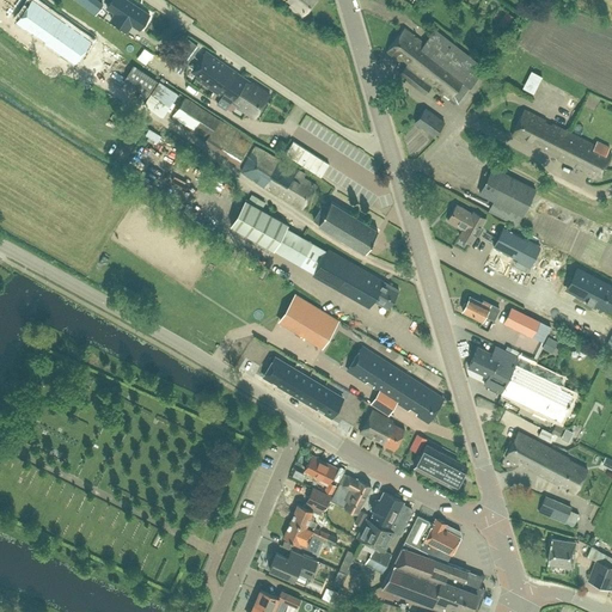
[(61,20),(32,0),(30,0),(17,20),(46,42),(61,20)]
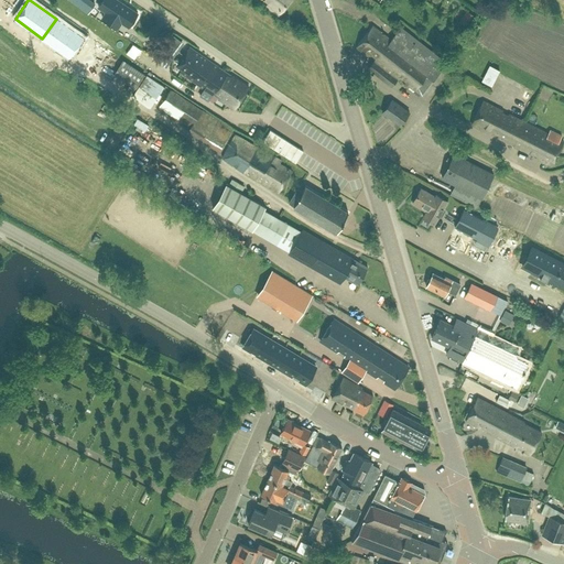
[(129,26),(137,13),(129,8),(117,0),(101,0),(98,6),(106,11),(101,18),(117,28),(121,21),(129,26)]
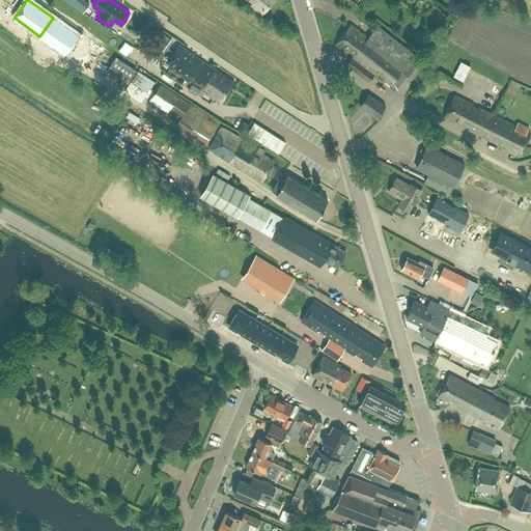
[(248,0),(252,2),(250,5),(260,14),(264,9),(271,0),(248,0)]
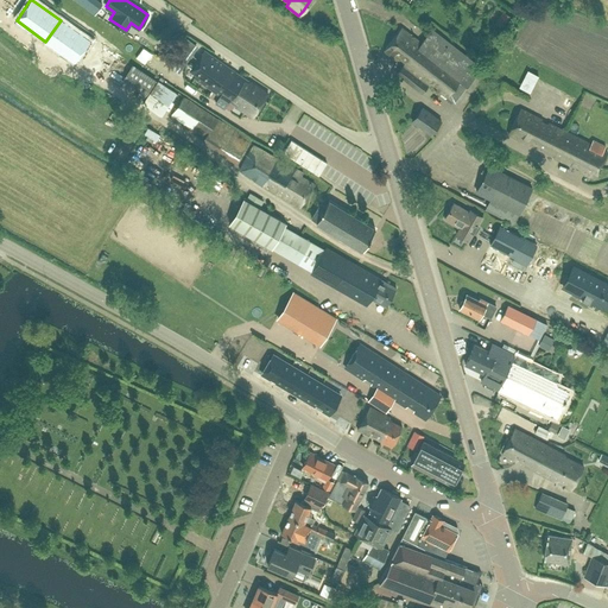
[(89,40),(61,20),(45,42),(75,62),(89,40)]
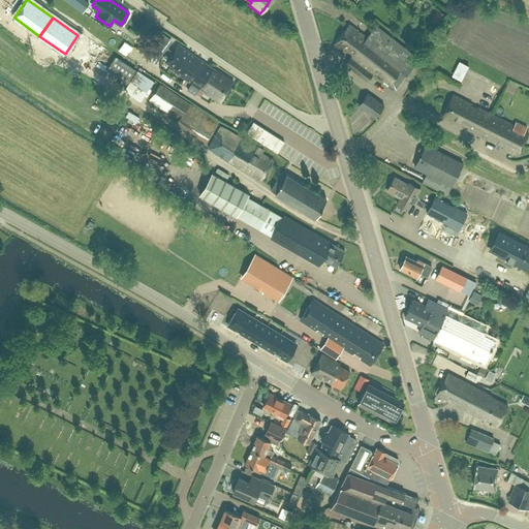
[(349,23),(334,44),(345,53),(347,50),(351,54),(350,58),(345,64),(356,73),(377,47),(371,42),(372,40),(349,23)]
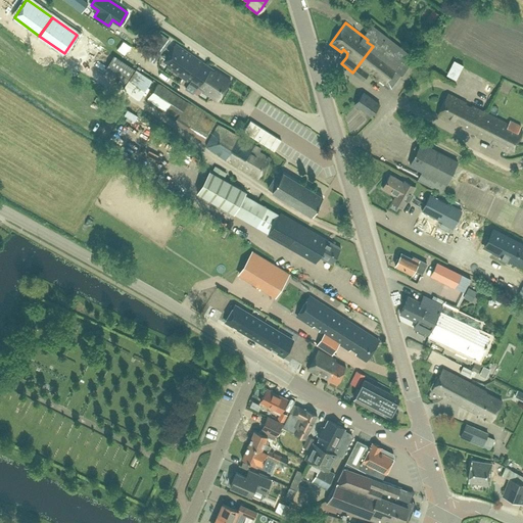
[(159,35),(153,45),(148,42),(141,55),(150,60),(164,38),(159,35)]
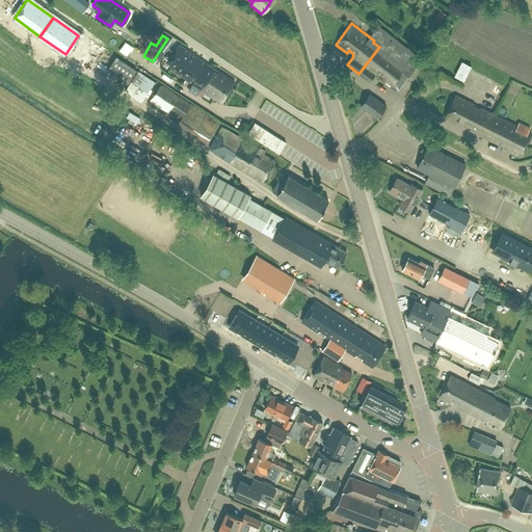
[(207,64),(179,45),(167,59),(174,63),(170,68),(191,83),(200,88),(201,87),(206,91),(205,92),(219,102),(233,81),(207,64)]
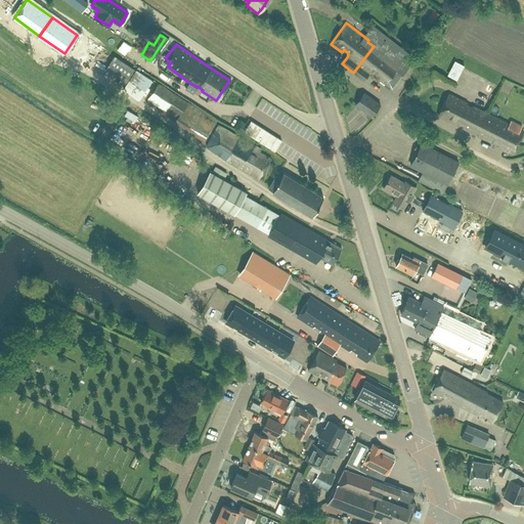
[(374,46),(353,73),(363,81),(368,74),(373,72),(378,76),(376,78),(388,88),(403,68),(384,52),(383,54),(374,46)]
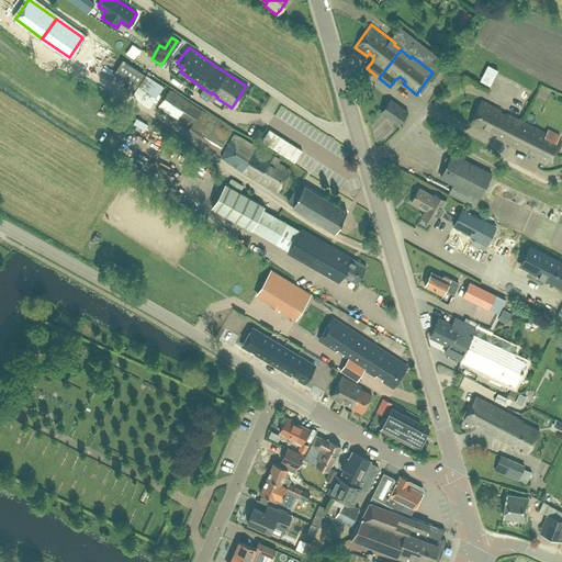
[(135,87),(144,74),(122,59),(113,72),(135,87)]
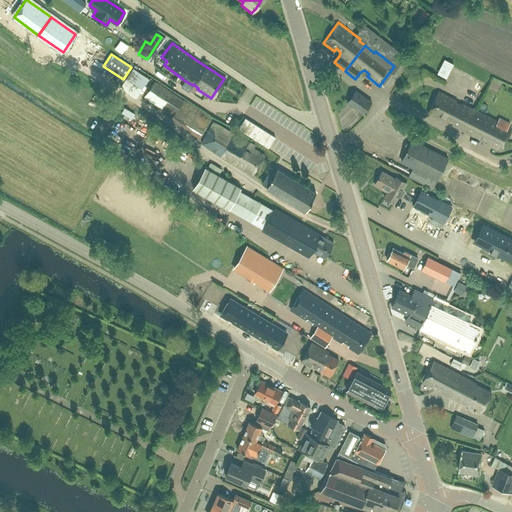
[(446,79),(453,65),(443,61),(437,75),(446,79)]
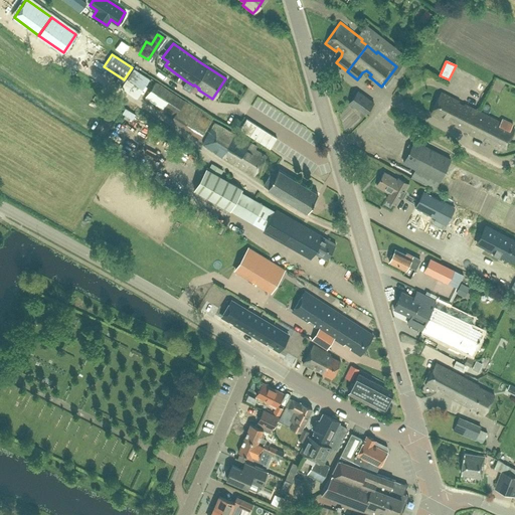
[(132,69),(126,80),(135,86),(131,95),(138,98),(148,78),(132,69)]
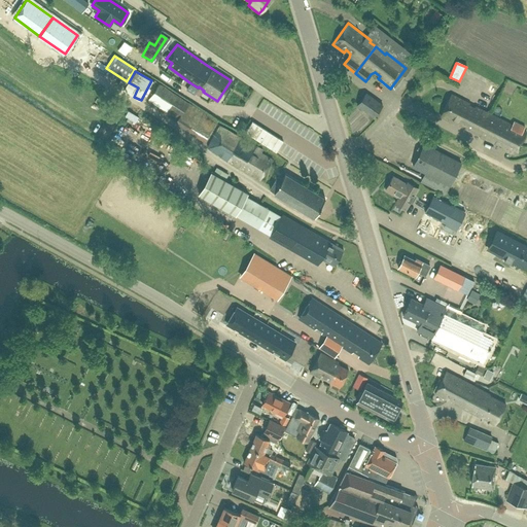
[(173,92),(177,85),(157,72),(153,78),(173,92)]
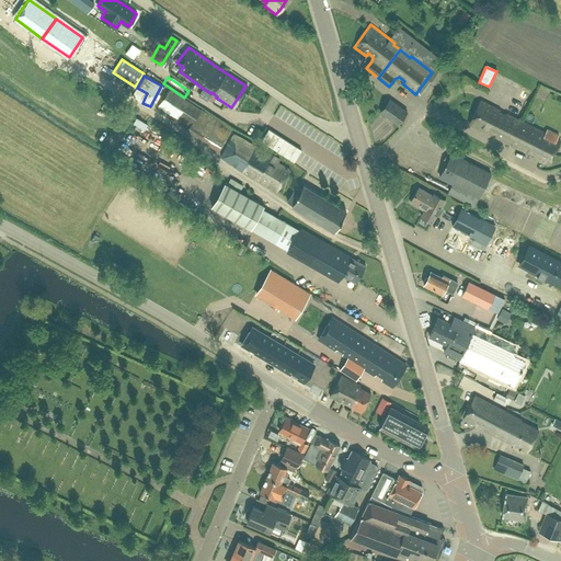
[(158,105),(189,126),(199,109),(169,89),(158,105)]
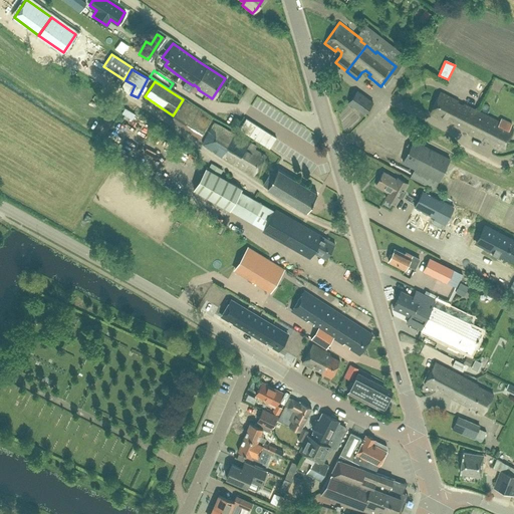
[(176,86),(173,91),(182,97),(185,92),(176,86)]
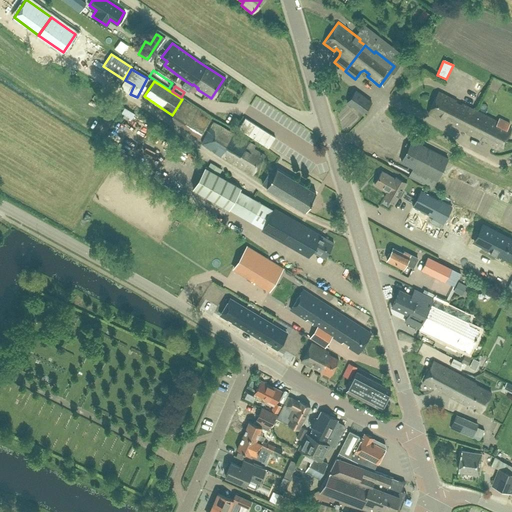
[(362,113),(371,101),(355,90),(346,102),(362,113)]
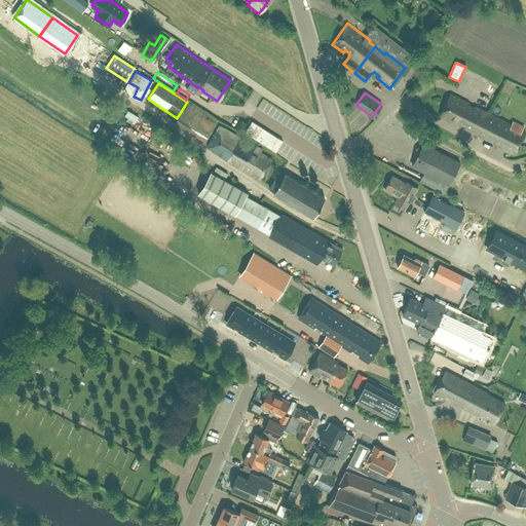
[(470,103),(450,92),(438,115),(456,124),(458,122),(463,125),(463,127),(476,135),(488,111),(475,105),(474,106),(468,104),(470,103)]
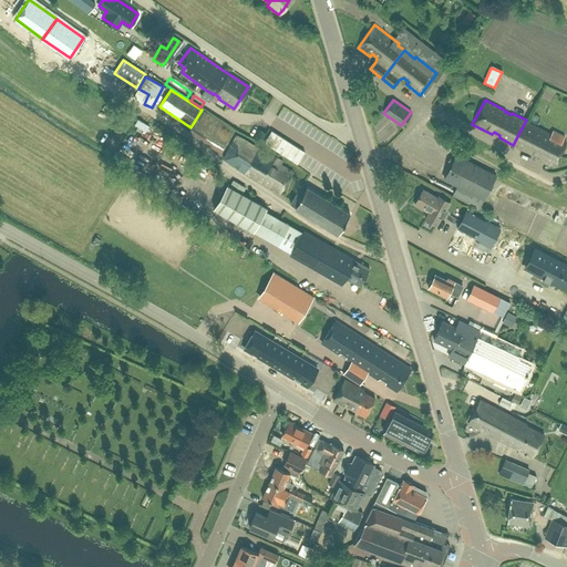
[(526,120),(513,145),(534,155),(535,157),(547,163),(552,157),(557,161),(566,141),(563,138),(565,136),(553,130),(550,133),(526,120)]
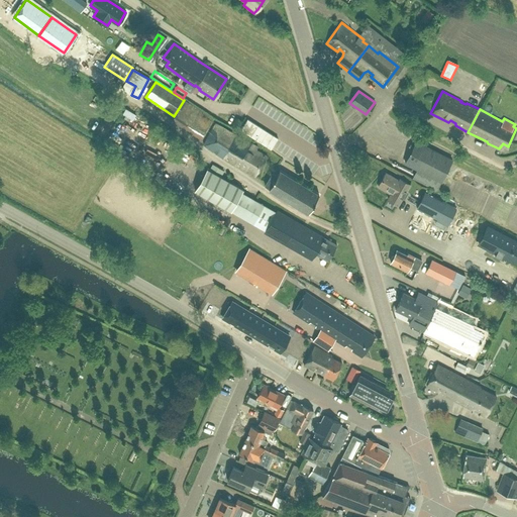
[(254,176),(267,157),(255,149),(257,146),(215,123),(204,143),(204,145),(254,176)]
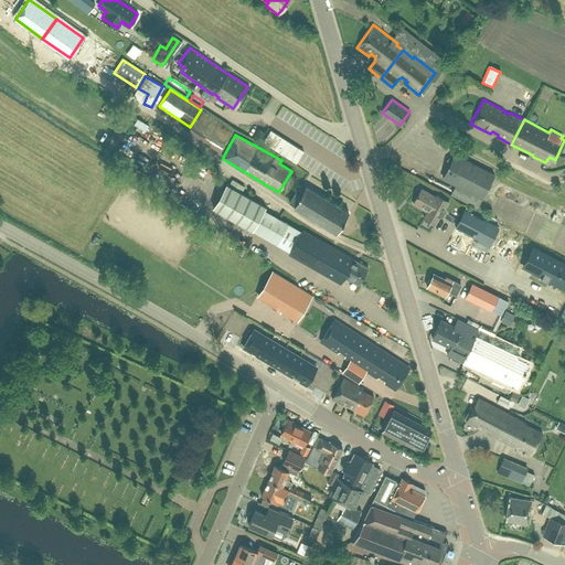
[(477,208),(481,199),(481,198),(493,174),(454,153),(441,178),(455,184),(449,194),(477,208)]
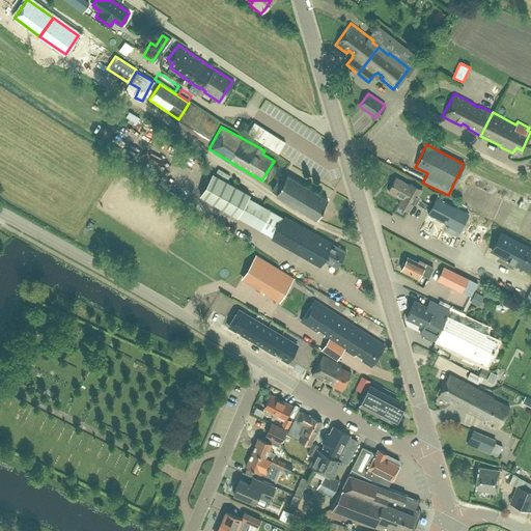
[(218,169),(215,175),(224,179),(227,174),(218,169)]
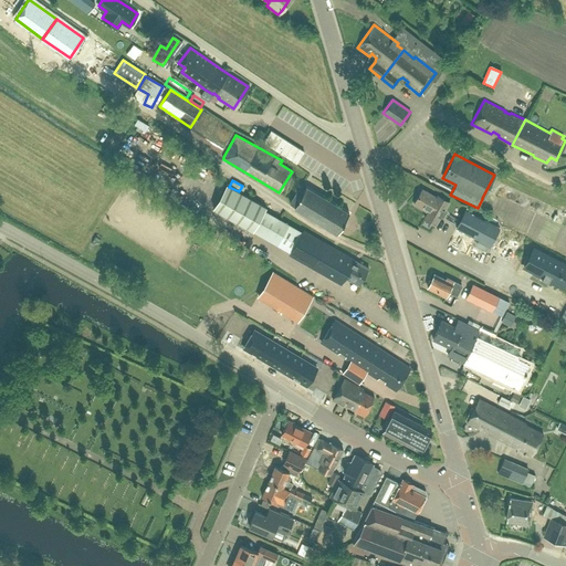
[(253,231),(266,207),(239,191),(229,187),(227,186),(212,208),(253,231)]
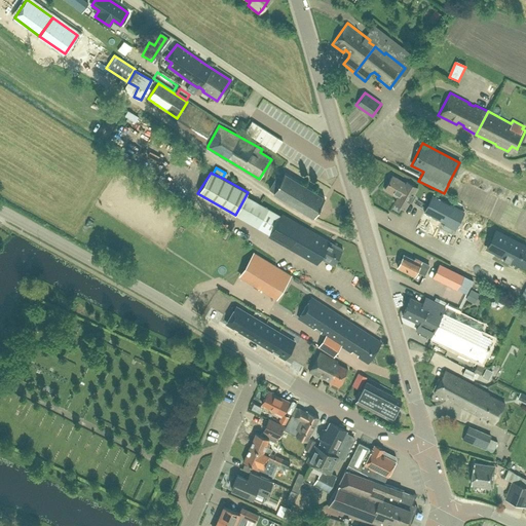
[(320,211),(312,208),(320,193),(279,174),(269,195),(316,218),(320,211)]
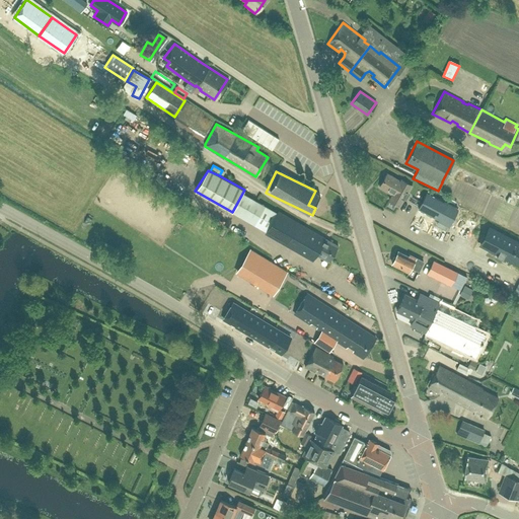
[(399,180),(386,172),(379,187),(391,194),(388,200),(398,206),(411,184),(400,178),(399,180)]
